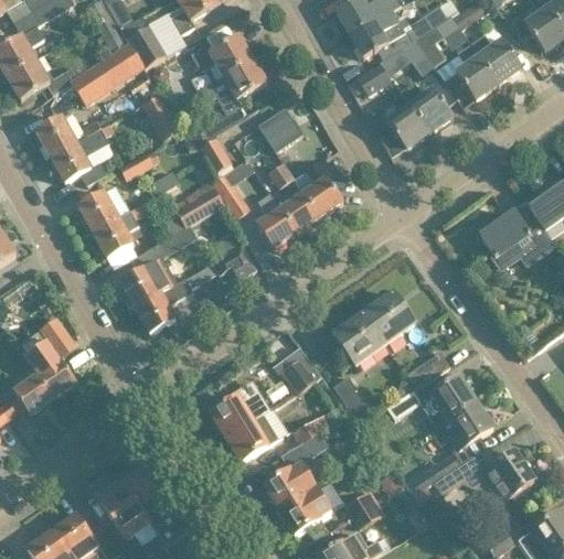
[(0,13),(6,10),(21,1),(21,0),(0,0),(0,13)]
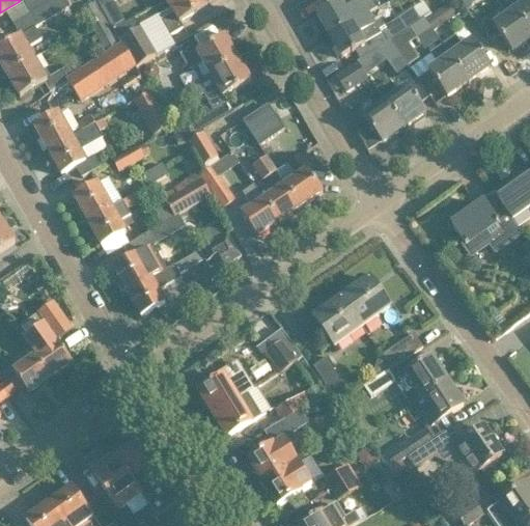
[(20,0),(20,1),(26,11),(46,0),(20,0)]
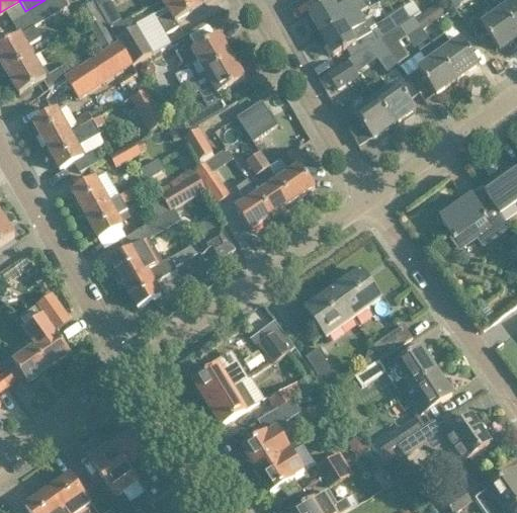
[(33,23),(66,4),(63,0),(45,0),(25,11),(32,23),(33,23)]
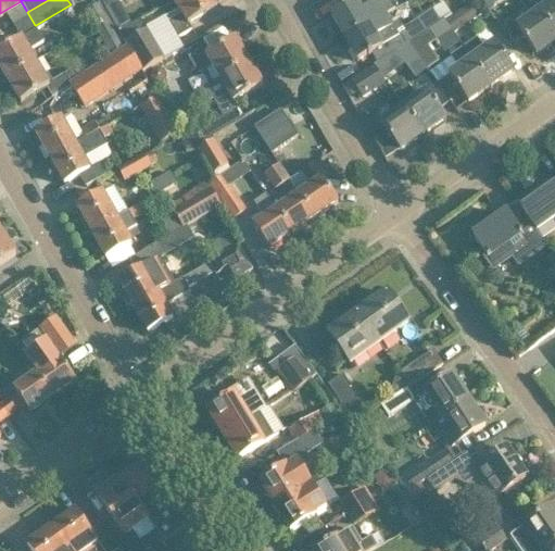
[(96,0),(85,7),(93,23),(93,22),(93,20),(99,16),(100,20),(106,16),(105,15),(110,13),(104,4),(101,0),(96,0)]
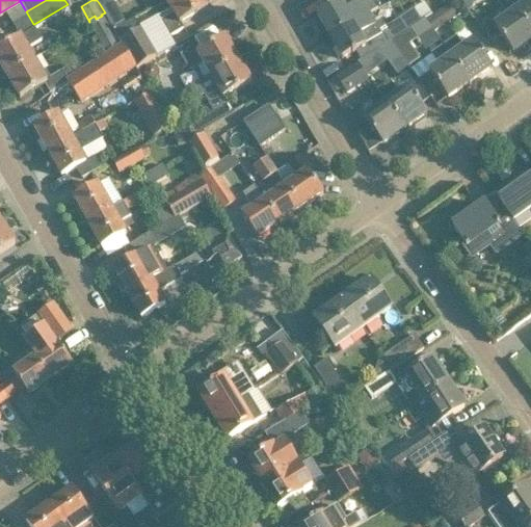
[(174,9),(159,18),(168,33),(183,25),(180,20),(189,15),(207,4),(204,0),(168,0),(174,9)]
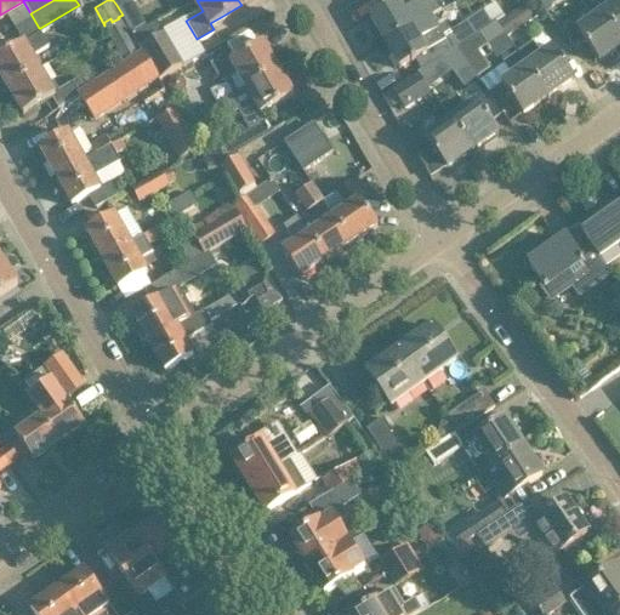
[(381,5),(369,12),(384,38),(430,11),(441,5),(437,0),(414,0),(403,6),(400,0),(388,0),(385,3),(384,1),(380,4),(381,5)]
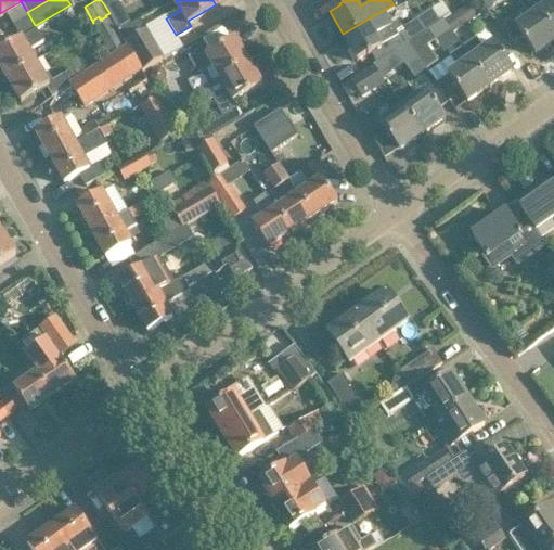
[(452,12),(445,17),(450,27),(452,29),(480,10),(473,0),(468,0),(467,1),(452,12)]
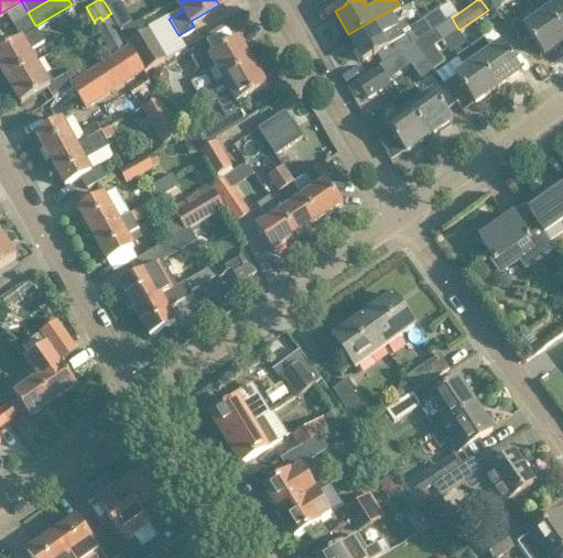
[(542,0),(547,8),(562,30),(562,0),(542,0)]
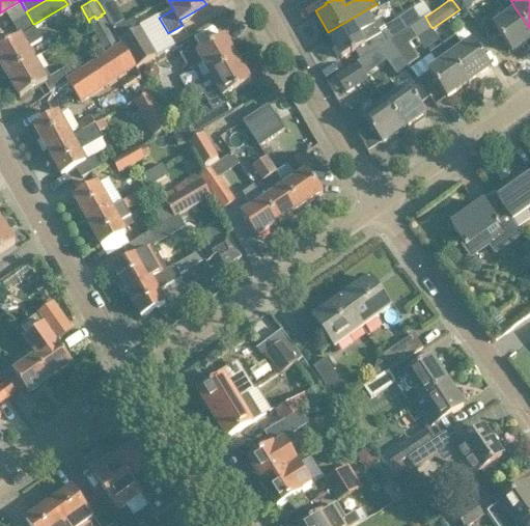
[(420,18),(420,17),(412,5),(384,24),(380,18),(374,22),(367,9),(328,32),(340,55),(351,49),(351,50),(355,48),(359,56),(370,49),(378,45),(391,36),(401,29),(410,24),(420,18)]
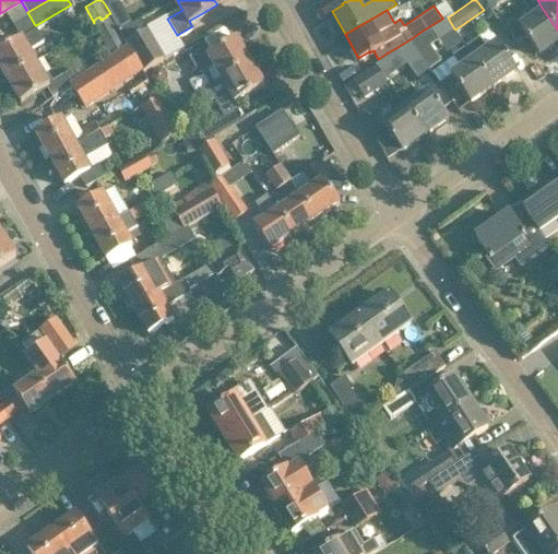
[(557,30),(542,8),(519,23),(527,35),(526,36),(529,39),(530,39),(530,38),(538,50),(539,50),(542,54),(556,44),(554,40),(557,36),(557,30)]
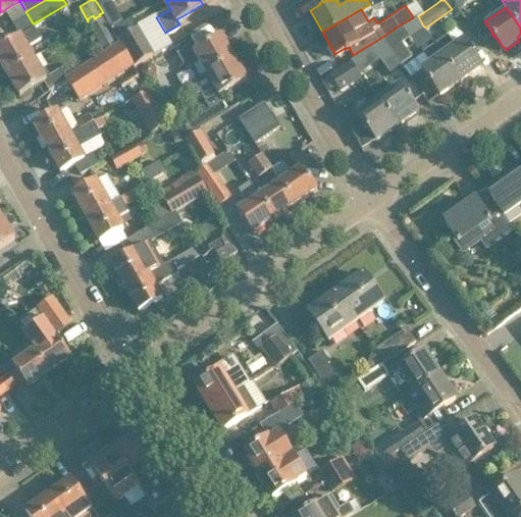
[(93,15),(88,18),(88,20),(88,21),(102,46),(104,50),(119,40),(111,27),(103,12),(99,14),(100,15),(94,18),(93,15)]
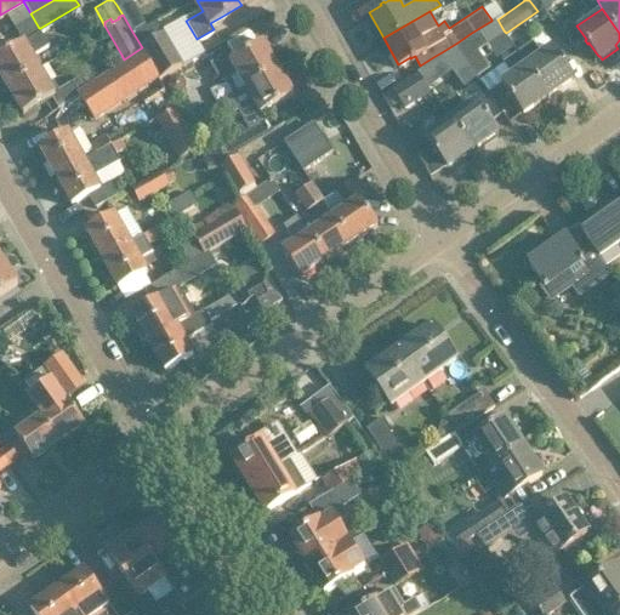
[(147,23),(132,32),(142,47),(155,72),(155,70),(158,75),(182,61),(163,29),(157,18),(155,17),(146,22),(147,23)]
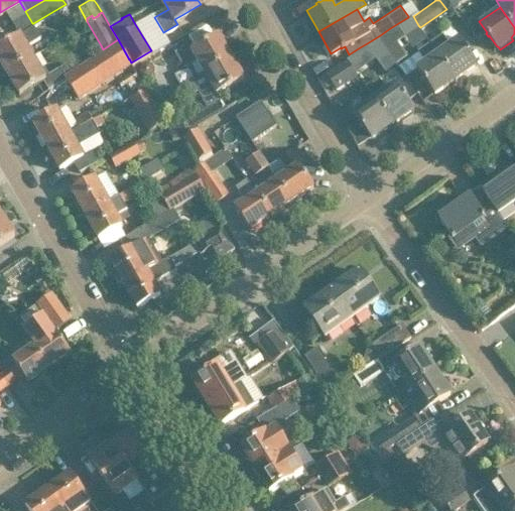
[(408,17),(398,23),(404,33),(405,34),(418,25),(413,16),(411,14),(408,17)]
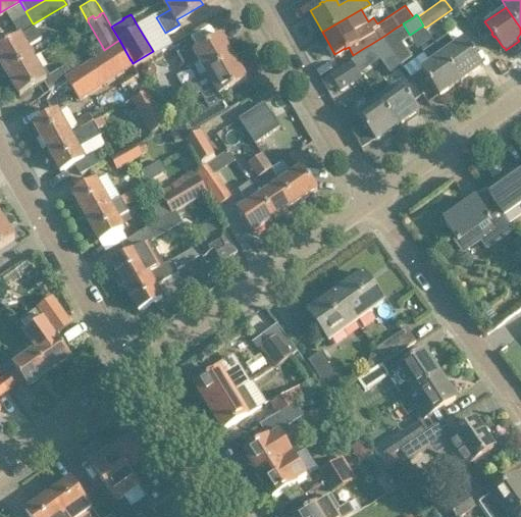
[(0,60),(6,70),(32,54),(25,44),(41,35),(34,23),(33,23),(0,42),(0,60)]
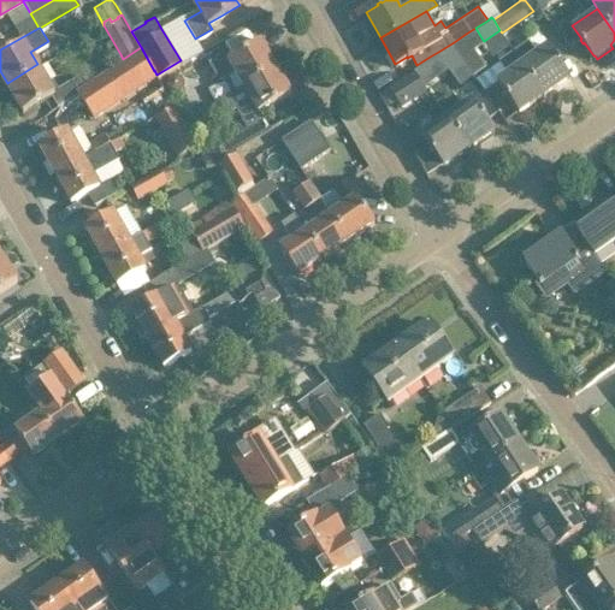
[(466,34),(454,42),(473,71),(485,63),(474,46),(466,34)]
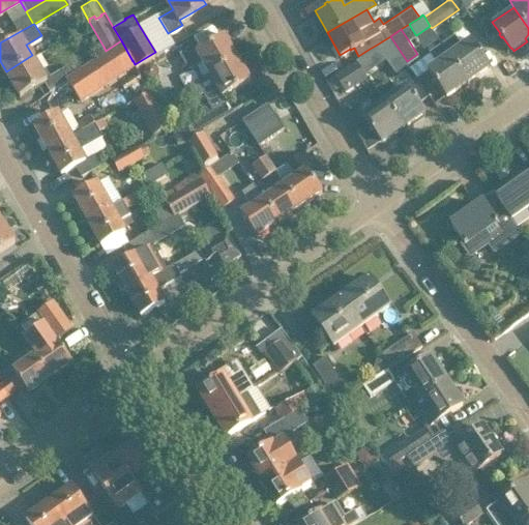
[(236,55),(223,32),(197,48),(194,42),(179,51),(188,67),(202,60),(209,71),(236,55)]
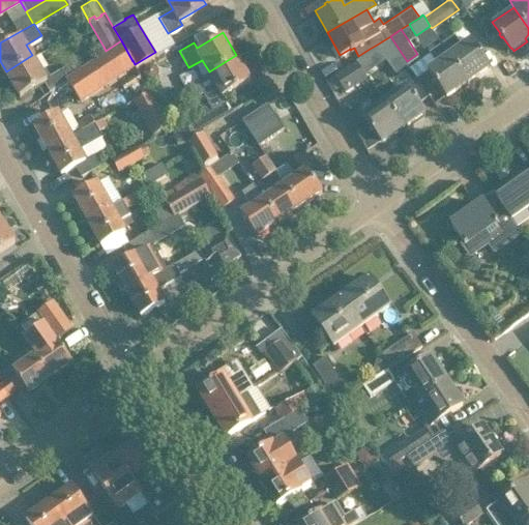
[(452,32),(440,40),(467,79),(489,63),(480,52),(481,52),(479,49),(478,49),(470,37),(461,45),(452,32)]
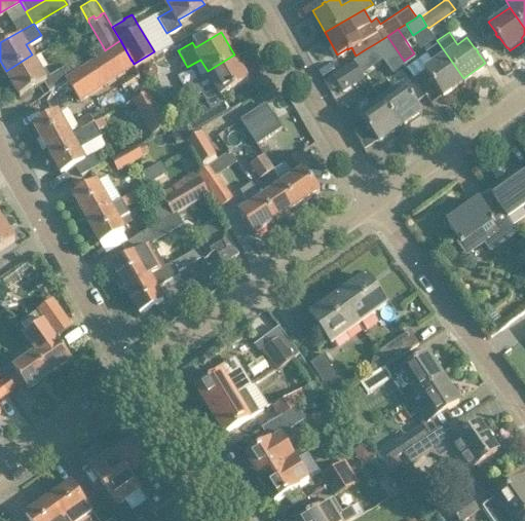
[(387,36),(374,44),(382,57),(391,70),(392,69),(404,61),(387,36)]
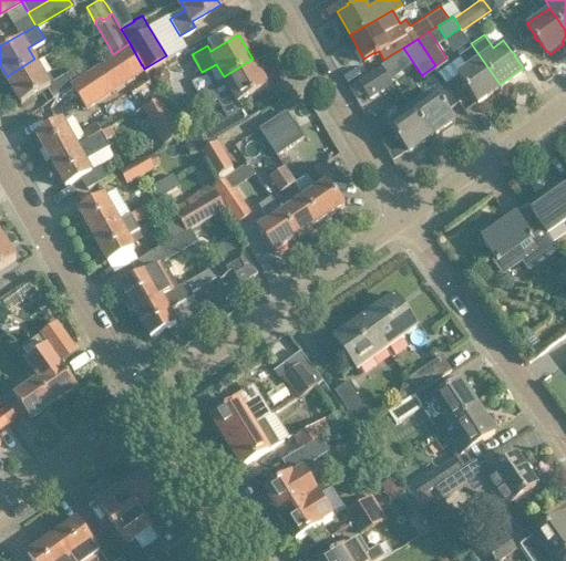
[(78,79),(73,82),(85,101),(142,65),(130,43),(113,54),(107,58),(95,66),(80,78),(79,79),(78,79)]
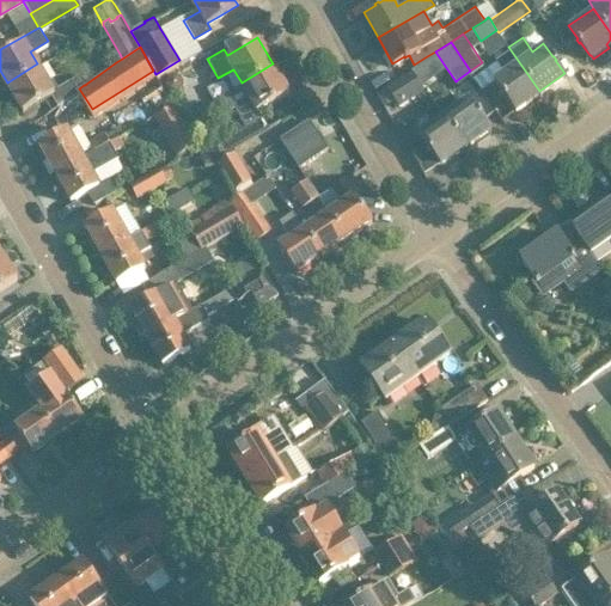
[(514,109),(539,91),(508,47),(495,56),(503,71),(494,78),(502,91),(502,92),(505,96),(506,96),(514,109)]
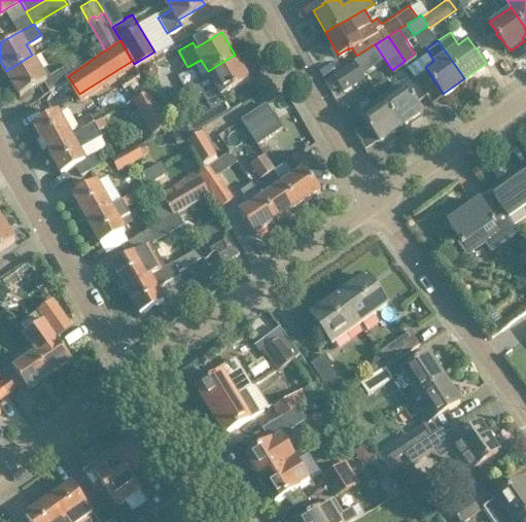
[(20,93),(37,82),(42,79),(45,77),(32,55),(6,71),(20,93)]
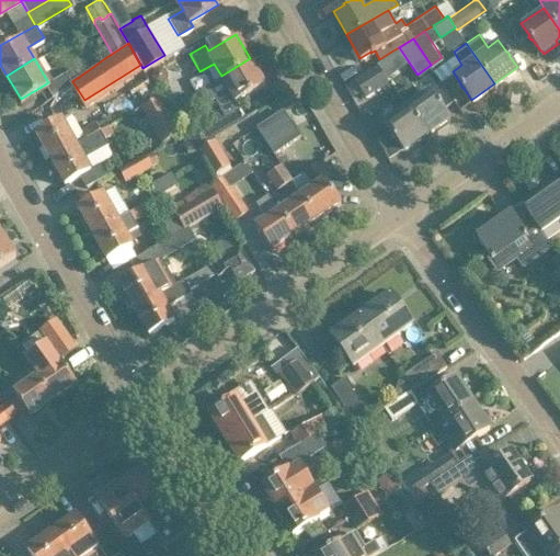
[(236,99),(264,82),(250,58),(221,76),(203,86),(210,99),(215,97),(224,113),(182,137),(189,148),(198,147),(214,138),(215,137),(213,134),(246,115),(236,99)]
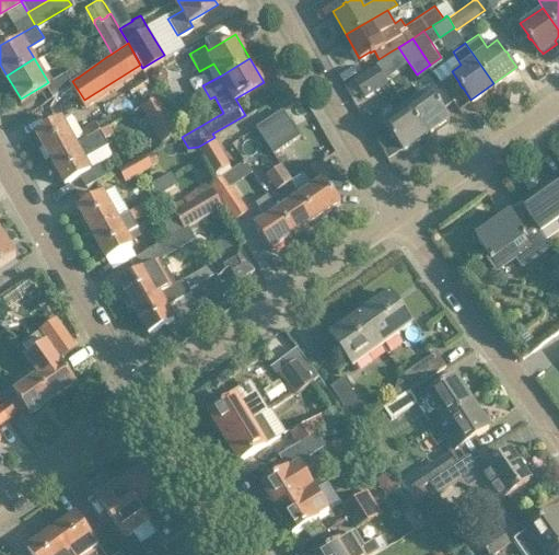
[(376,62),(370,67),(381,84),(387,81),(376,62)]
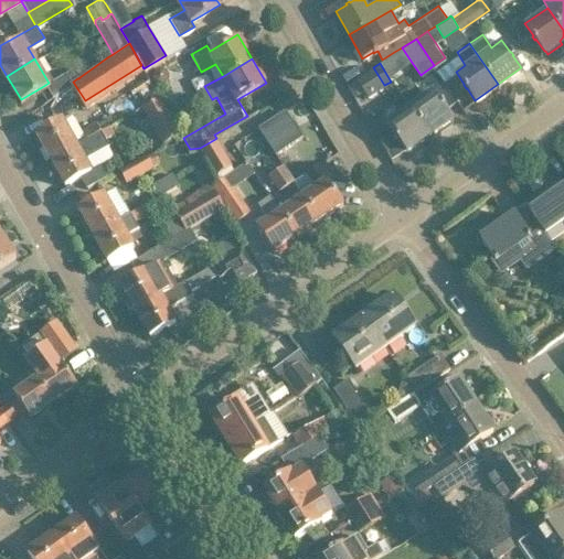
[(153,67),(151,74),(155,81),(161,83),(167,79),(169,73),(166,66),(159,64),(153,67)]
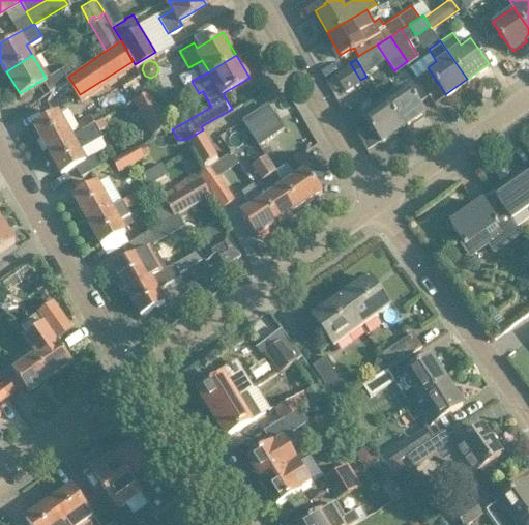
[(46,78),(42,80),(49,89),(68,77),(62,67),(46,78)]
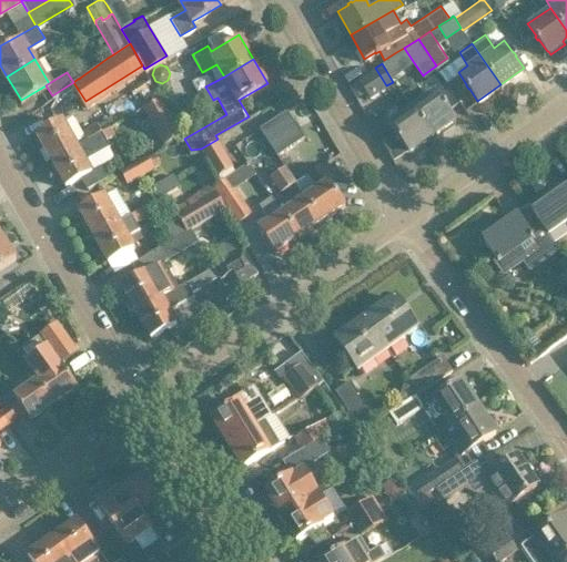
[(424,96),(414,83),(402,92),(404,94),(432,133),(454,118),(446,105),(446,104),(444,101),(443,102),(434,90),(424,96)]
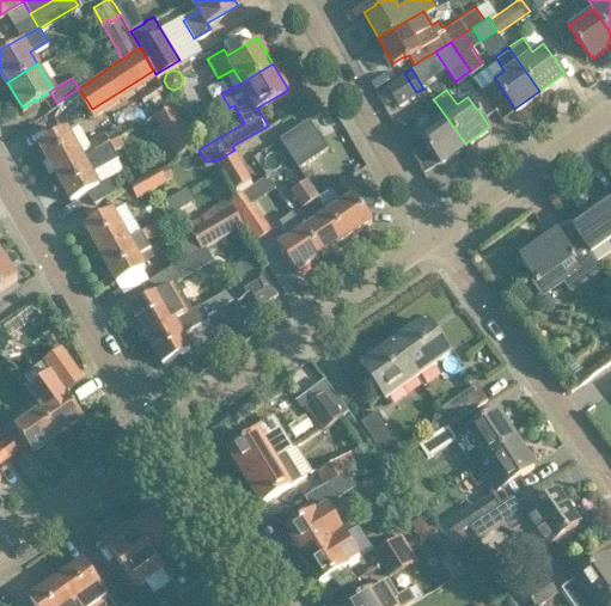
[(432,122),(419,132),(420,133),(426,141),(428,145),(427,146),(429,150),(431,148),(439,160),(440,161),(465,144),(435,102),(423,110),(431,120),(432,122)]
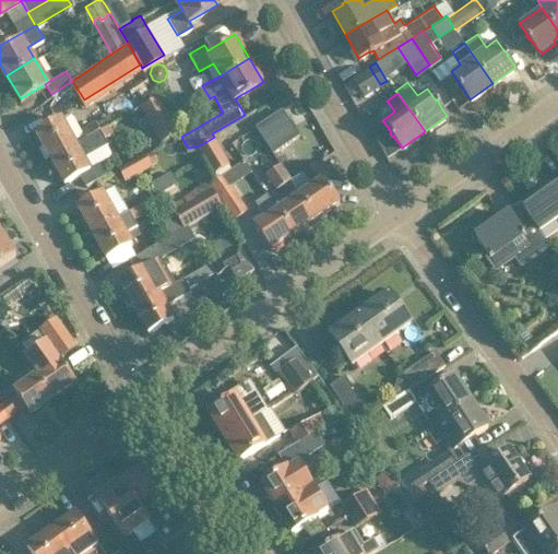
[(161,140),(178,130),(157,94),(141,104),(161,140)]
